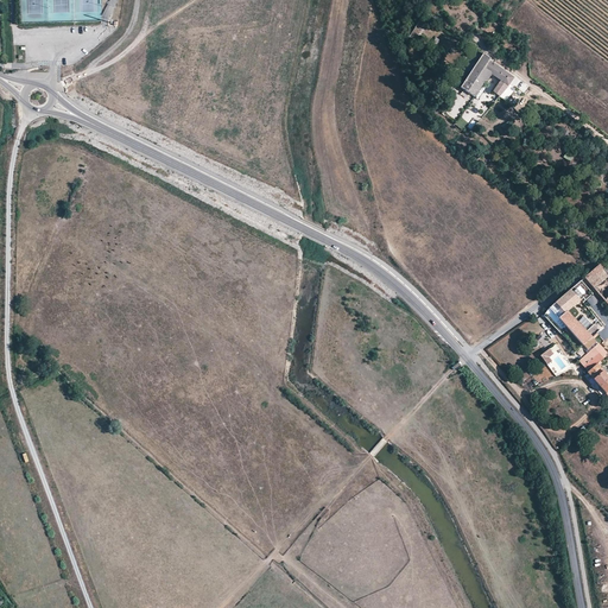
[(491,59),(483,55),(461,88),(475,97),(485,83),(487,83),(492,75),(500,81),(493,92),(500,96),(506,89),(508,86),(508,87),(514,78),(494,63),(491,61),(491,59)]
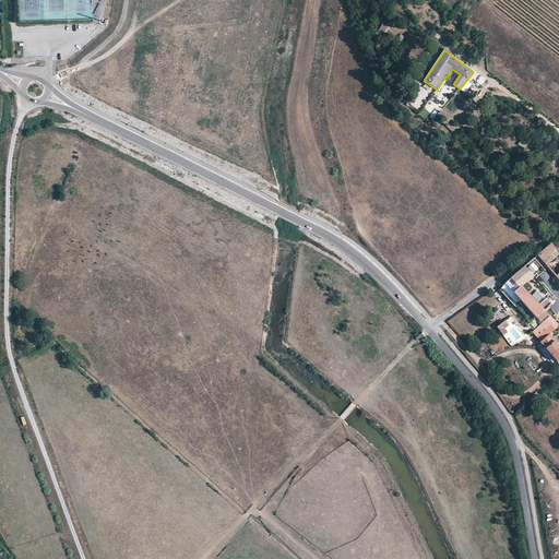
[(470,78),(483,86),(488,80),(475,70),(470,78)]
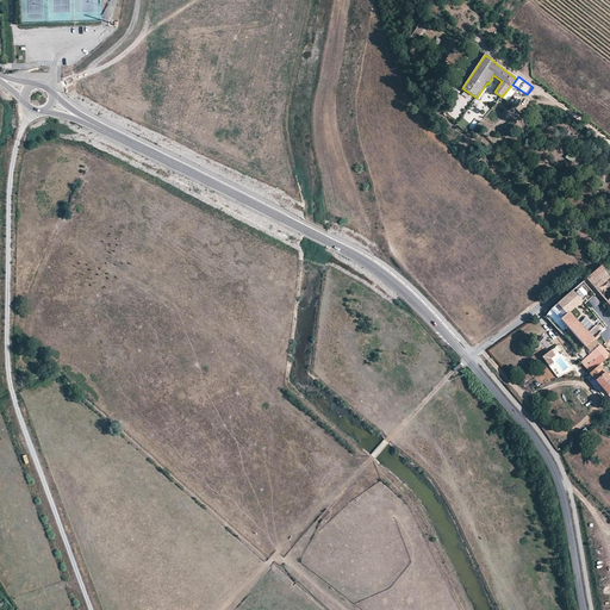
[(470,122),(474,113),(467,110),(462,118),(470,122)]
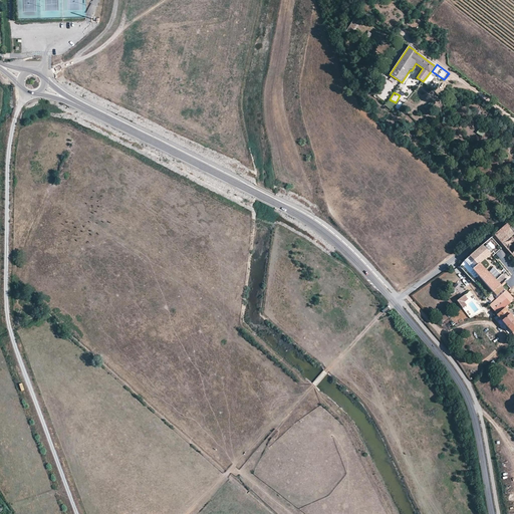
[(509,222),(494,235),(507,250),(513,258),(513,230),(510,227),(512,225),(509,222)]
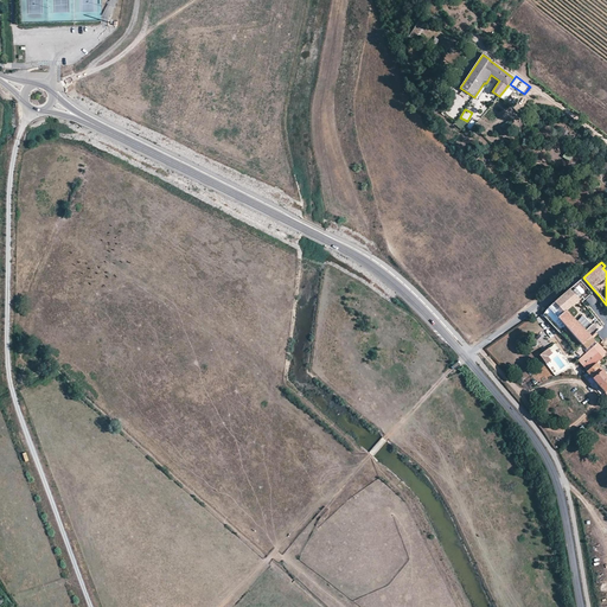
[(587,287),(581,280),(569,289),(576,296),(587,287)]
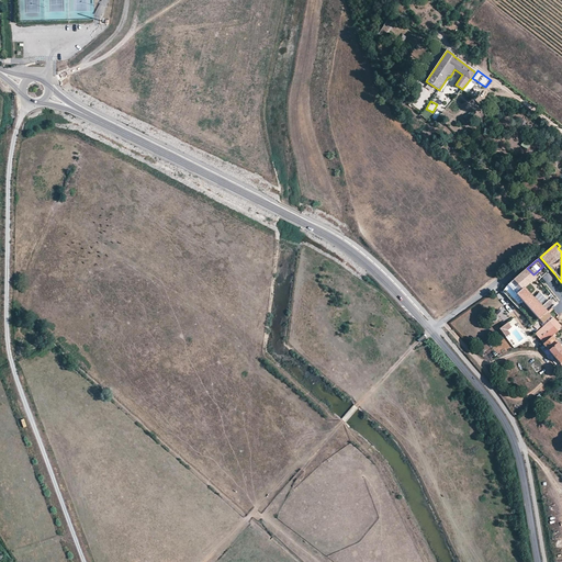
[(526,288),(537,278),(534,274),(527,268),(520,273),(507,284),(517,294),(534,313),(539,319),(548,312),(543,307),(530,293),(526,288)]
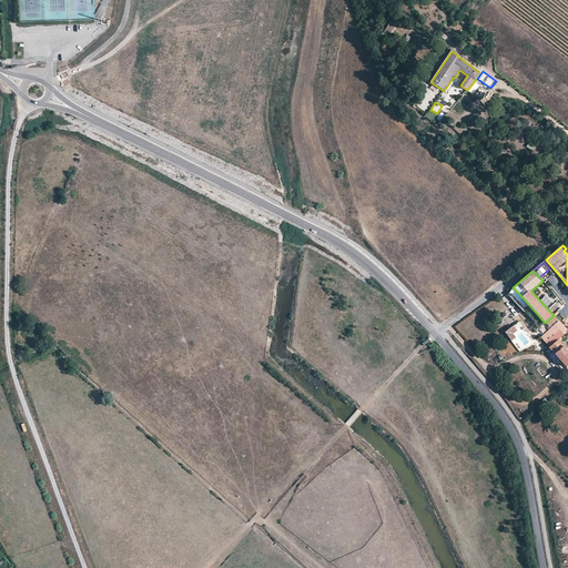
[(548,280),(554,287),(560,282),(554,275),(548,280)]
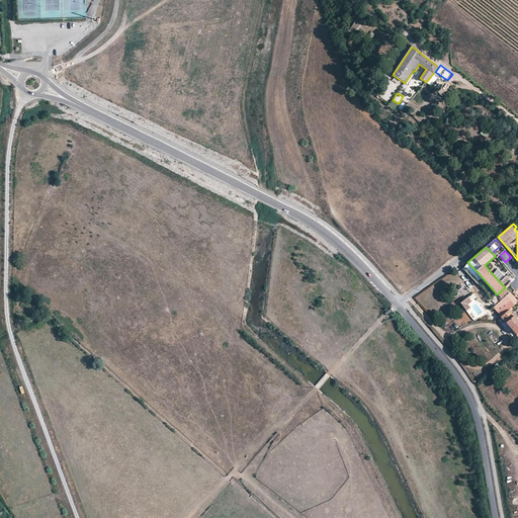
[(501,279),(504,274),(496,270),(493,274),(501,279)]
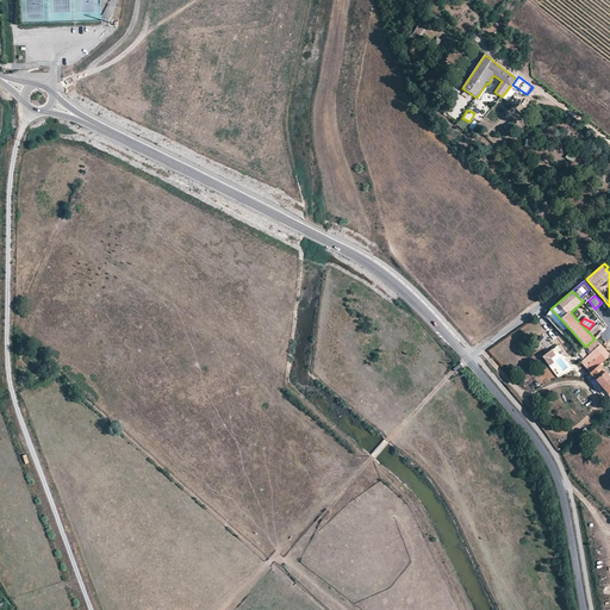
[(551,347),(551,340),(546,340),(546,336),(539,337),(540,348),(551,347)]
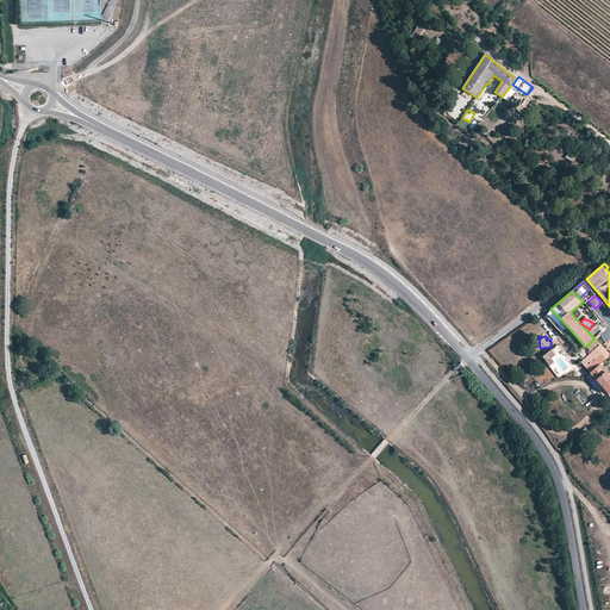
[(585,347),(589,350),(598,342),(595,338),(585,347)]
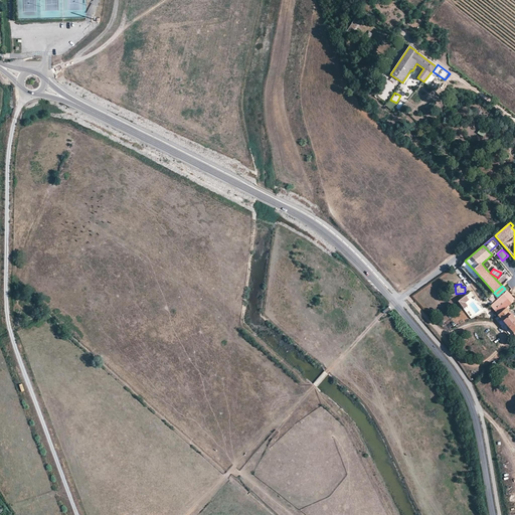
[(513,334),(514,331),(514,318),(506,308),(497,316),(513,334)]
